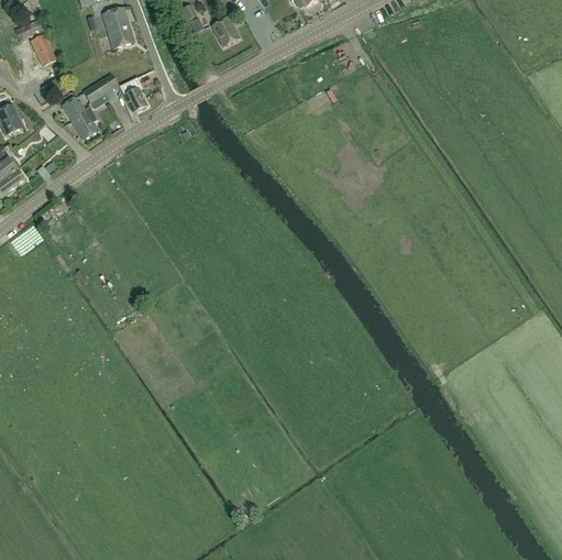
[(32,35),(33,40),(30,41),(41,65),(54,58),(43,35),(41,32),(42,31),(30,3),(21,7),(23,12),(19,14),(23,24),(13,30),(18,41),(32,35)]
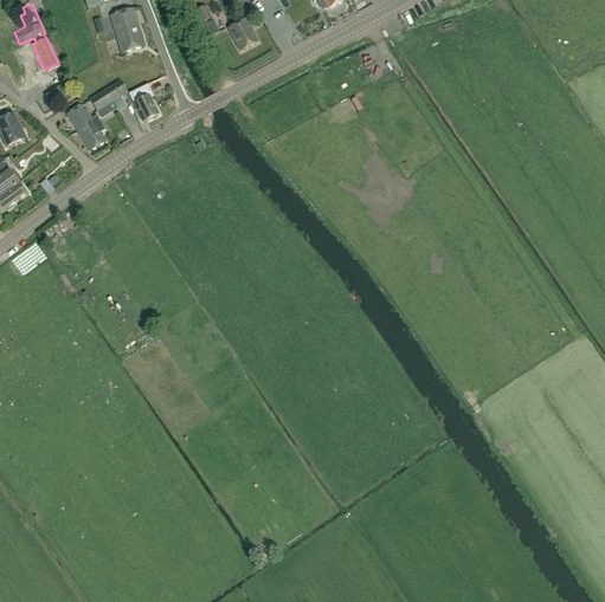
[(210,15),(204,4),(194,8),(201,20),(210,15)]
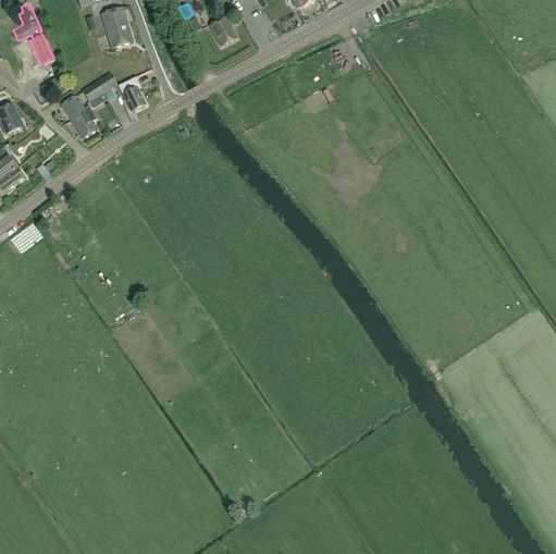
[(110,47),(132,40),(122,7),(100,13),(110,47)]
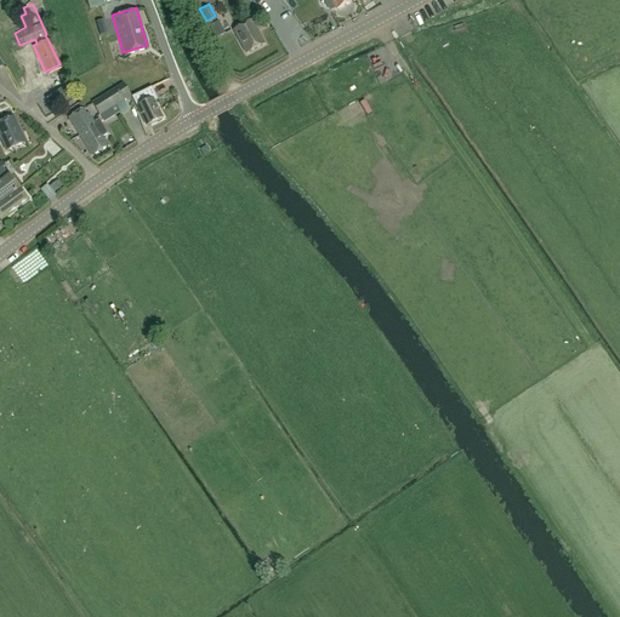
[(106,30),(102,17),(95,20),(98,33),(106,30)]
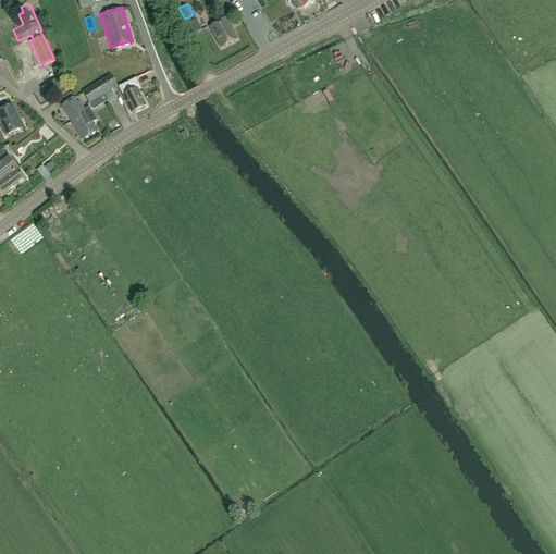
[(220,46),(236,37),(224,16),(208,25),(220,46)]
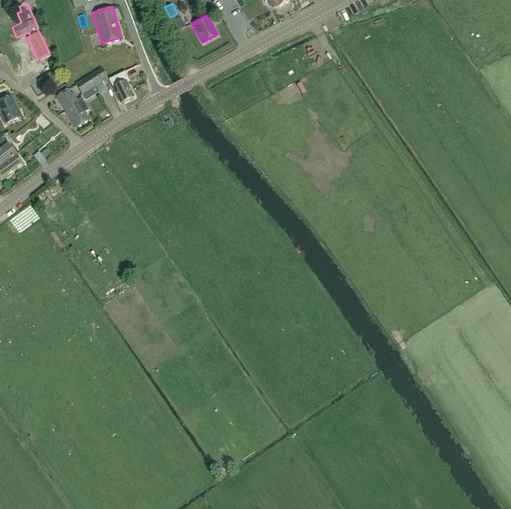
[(43,86),(59,78),(54,67),(38,75),(43,86)]
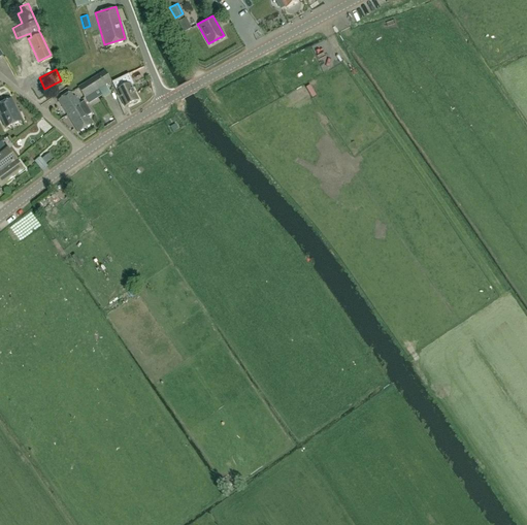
[(110,79),(103,69),(77,86),(84,96),(110,79)]
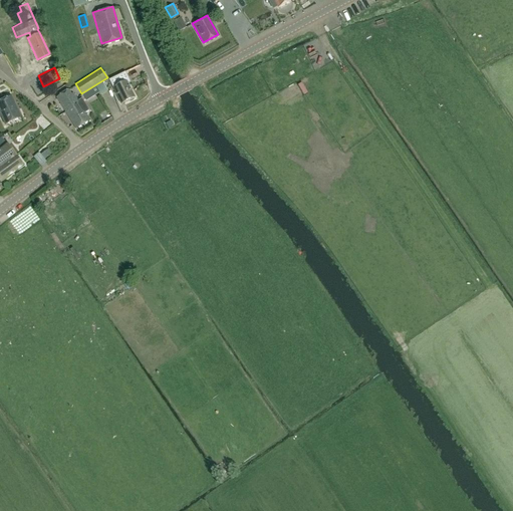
[(108,78),(120,102),(134,95),(126,81),(130,80),(123,70),(108,78)]
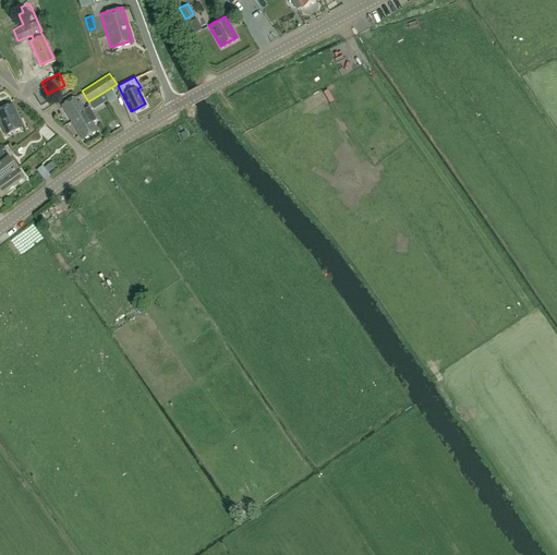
[(73,96),(60,104),(82,139),(97,129),(79,99),(76,100),(73,96)]
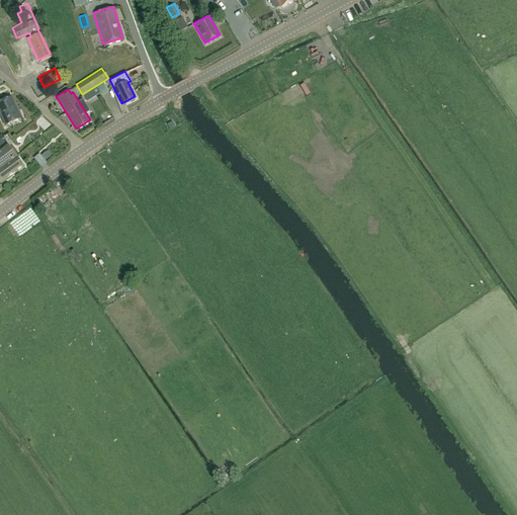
[(10,95),(0,99),(0,114),(4,123),(19,116),(10,95)]
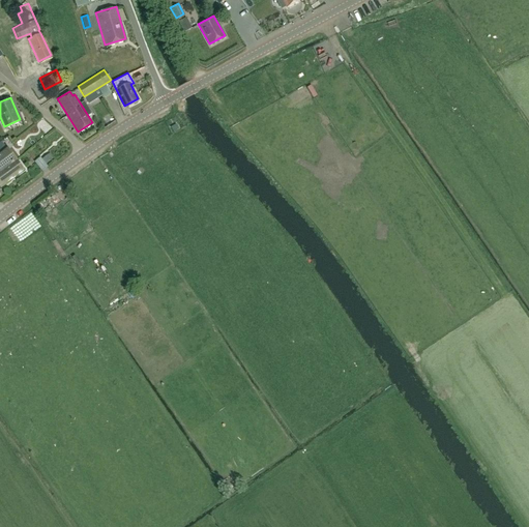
[(114,116),(121,113),(116,100),(109,104),(114,116)]
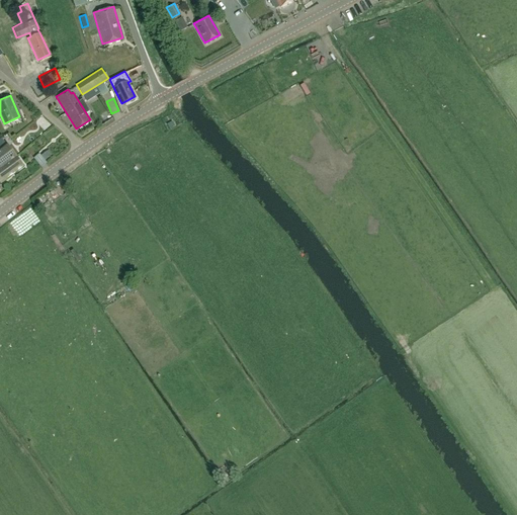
[(0,164),(14,154),(7,144),(0,148),(0,164)]
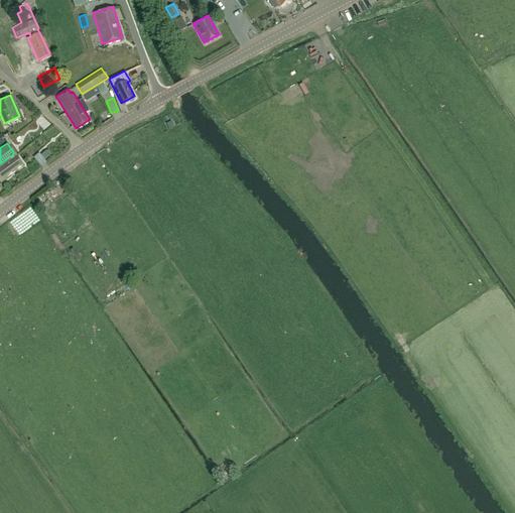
[(46,147),(39,153),(43,157),(50,152),(46,147)]
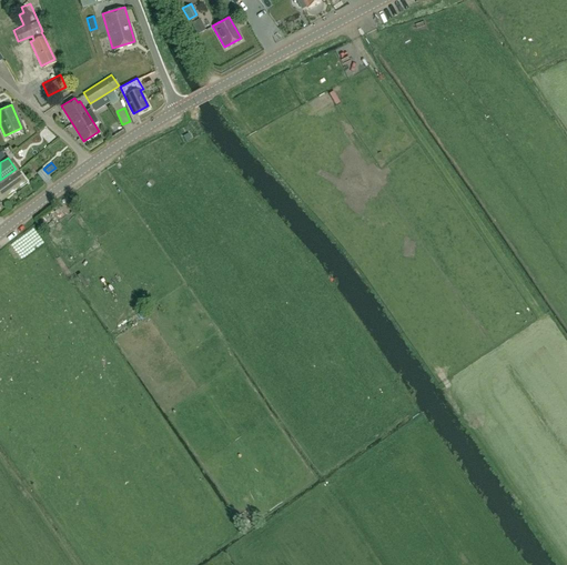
[(16,169),(0,180),(0,199),(24,181),(17,171),(16,169)]
